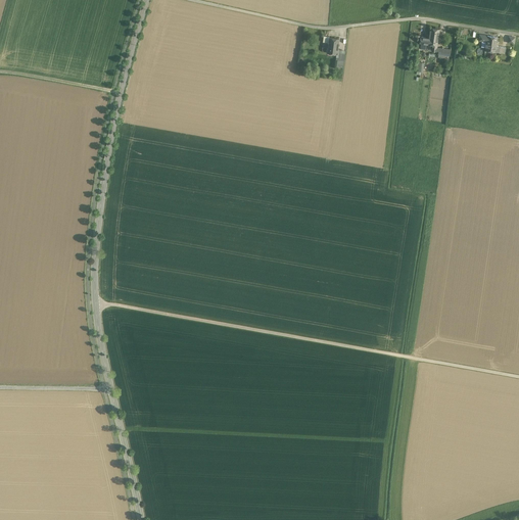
[(432,26),(426,25),(425,35),(423,35),(420,34),(419,41),(417,40),(417,42),(422,43),(422,41),(429,42),(428,48),(432,48),(436,26),(432,26)]
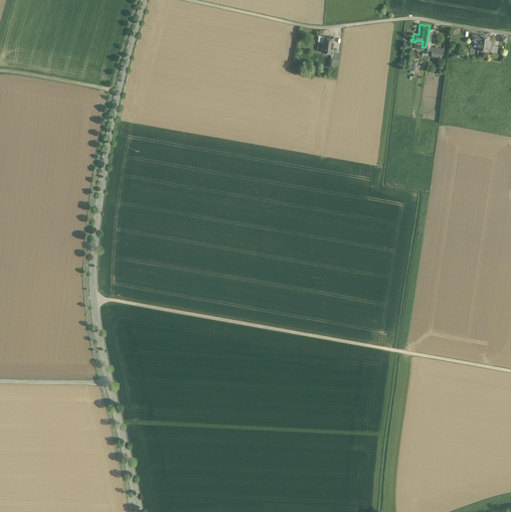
[(486,33),(476,32),(469,31),(468,36),(475,37),(475,39),(475,40),(485,41),(486,33)]
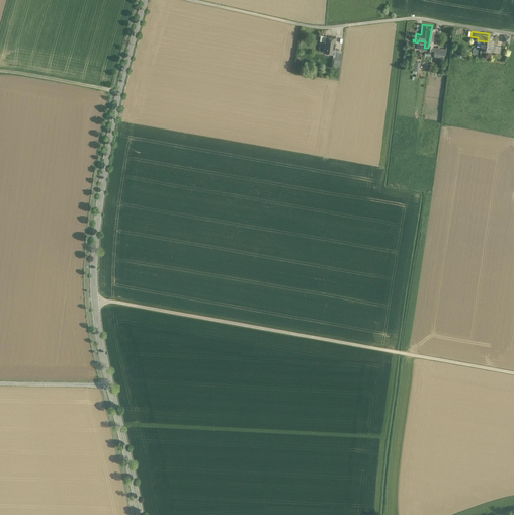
[(332,35),(323,34),(321,50),(329,51),(330,51),(331,47),(332,35)]
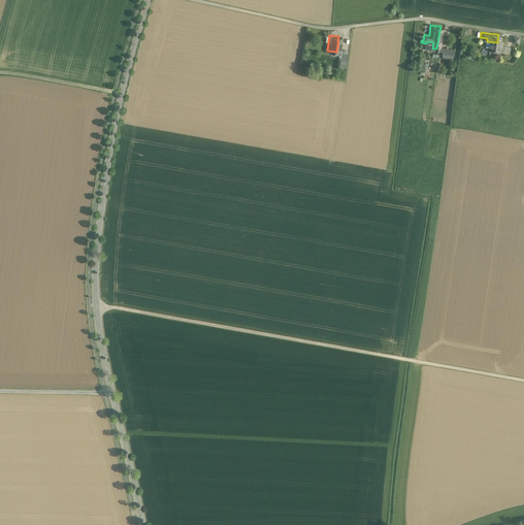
[(497,42),(487,41),(487,40),(486,44),(487,44),(486,48),(501,51),(502,44),(497,43),(497,42)]
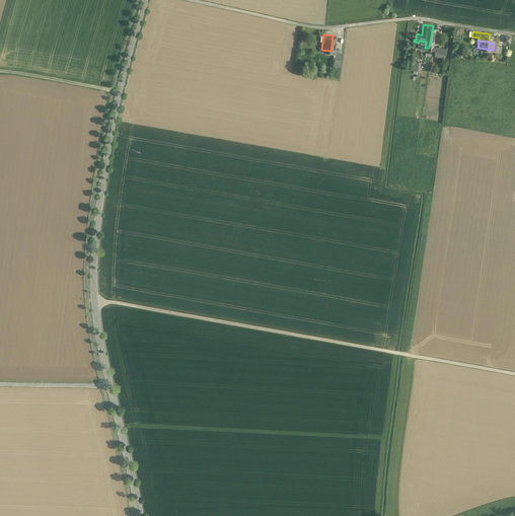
[(333,54),(329,53),(329,57),(330,57),(338,57),(339,48),(334,47),(333,54)]
